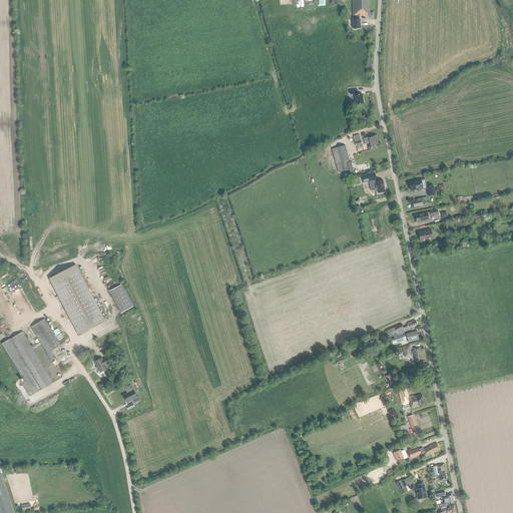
[(359,16),(370,15),(369,0),(352,0),(353,16),(354,20),(353,20),(353,29),(361,28),(360,19),(359,20),(359,16)]
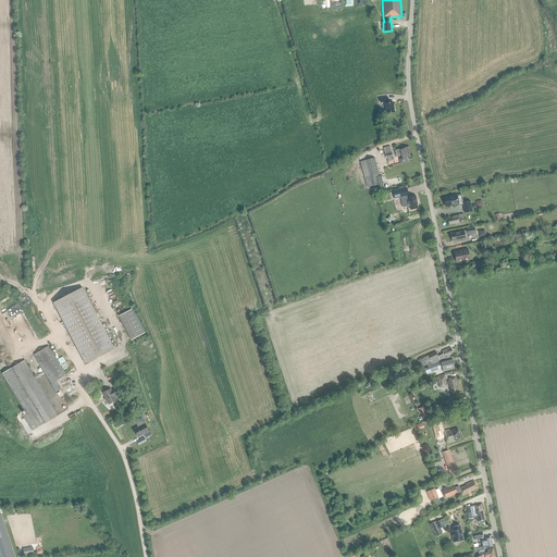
[(394,112),(393,102),(388,103),(387,98),(380,99),(380,102),(384,102),(386,113),(394,112)]
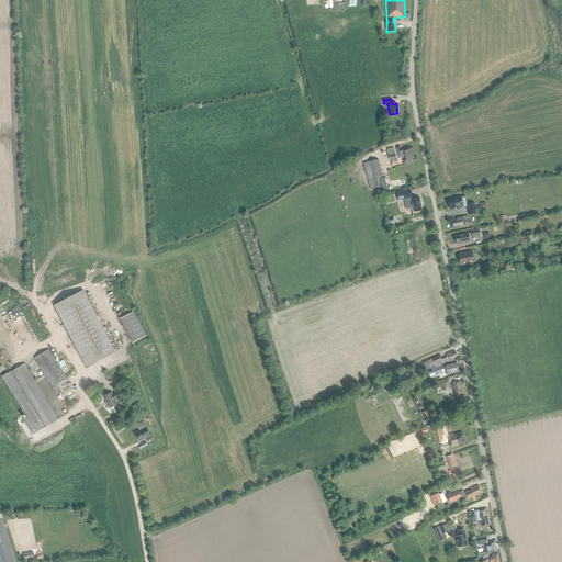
[(388,150),(390,160),(396,159),(394,148),(388,150)]
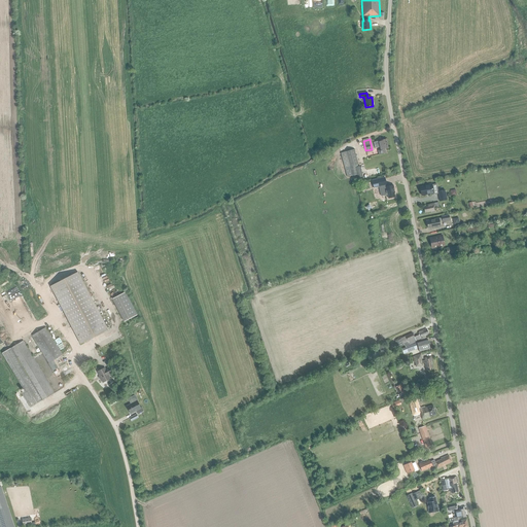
[(379,141),(374,142),(375,148),(380,147),(381,150),(378,150),(379,154),(386,153),(385,149),(388,148),(386,139),(379,141)]
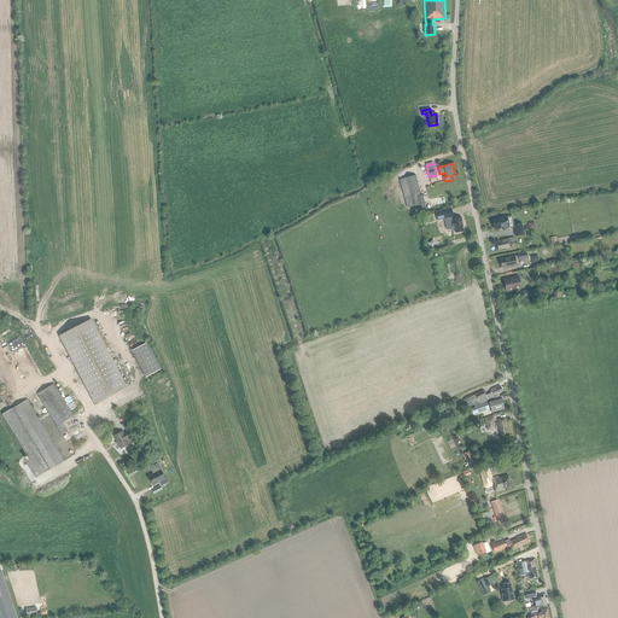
[(400,180),(404,198),(407,208),(413,205),(413,207),(419,205),(420,209),(425,208),(423,196),(417,197),(417,194),(420,193),(415,176),(400,180)]
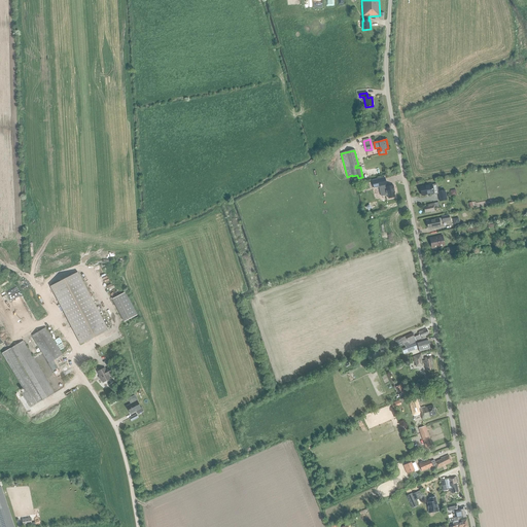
[(385,178),(372,180),(374,188),(380,186),(385,185),(386,185),(385,178)]
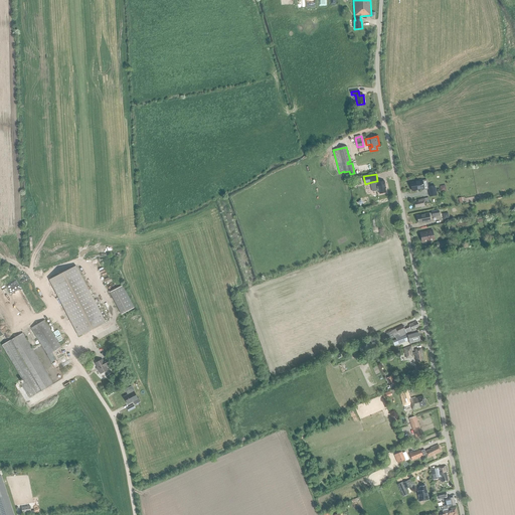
[(414,183),(410,183),(411,191),(423,188),(423,190),(428,189),(427,187),(426,180),(422,180),(421,180),(413,182),(414,183)]
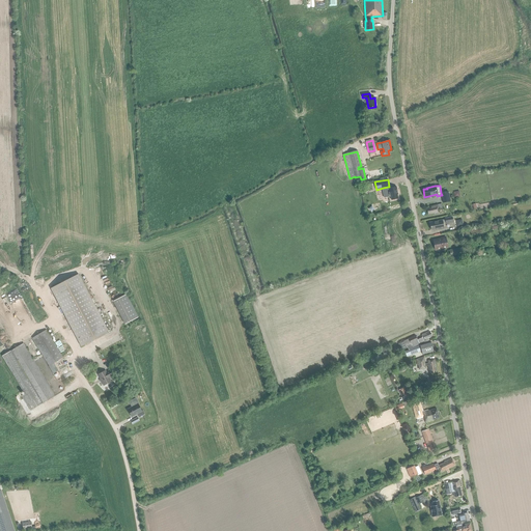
[(384,191),(383,191),(384,197),(390,196),(391,200),(398,199),(397,195),(397,194),(396,187),(390,188),(388,189),(388,187),(383,188),(384,191)]
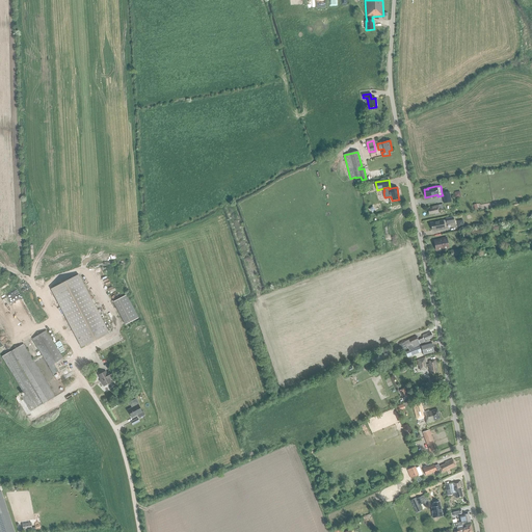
[(449,191),(442,193),(443,195),(444,203),(451,202),(449,191)]
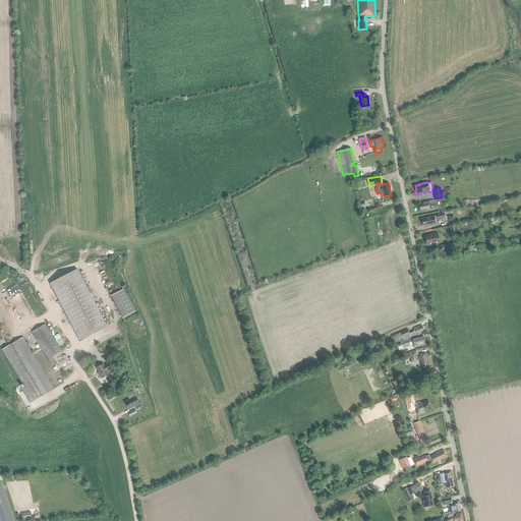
[(422,204),(418,205),(420,211),(425,210),(425,211),(430,210),(430,206),(433,206),(433,200),(422,203),(422,204)]
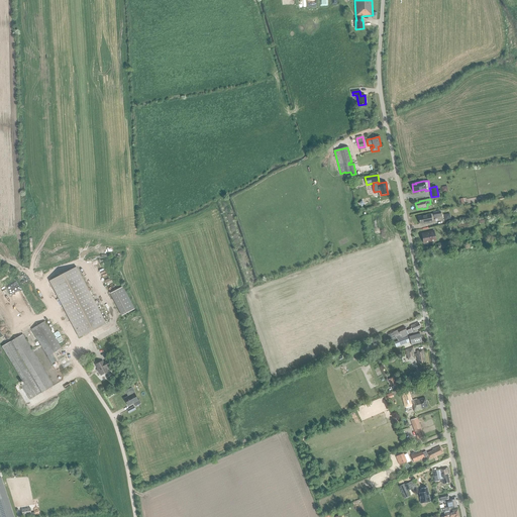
[(433,214),(418,217),(420,224),(424,223),(424,224),(432,222),(431,217),(434,216),(434,218),(441,216),(440,211),(433,212),(433,214)]
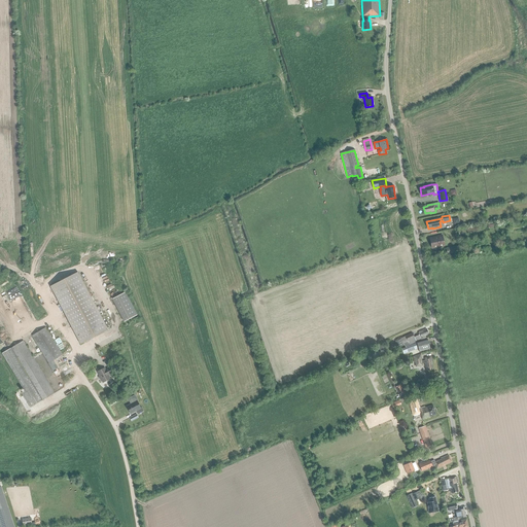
[(457,230),(458,235),(480,232),(479,225),(457,230)]
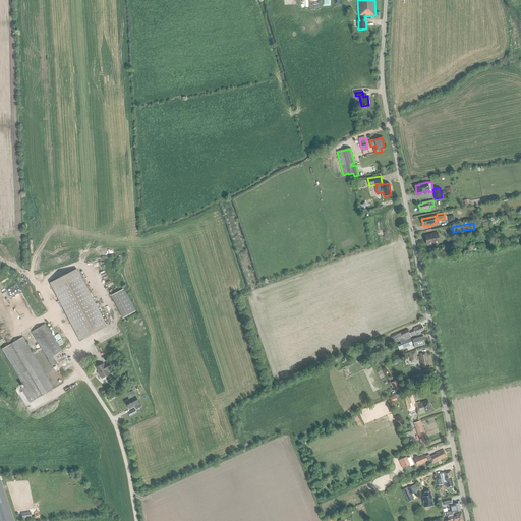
[(432,234),(432,235),(425,236),(426,245),(433,244),(435,244),(438,244),(438,243),(439,243),(437,233),(432,234)]
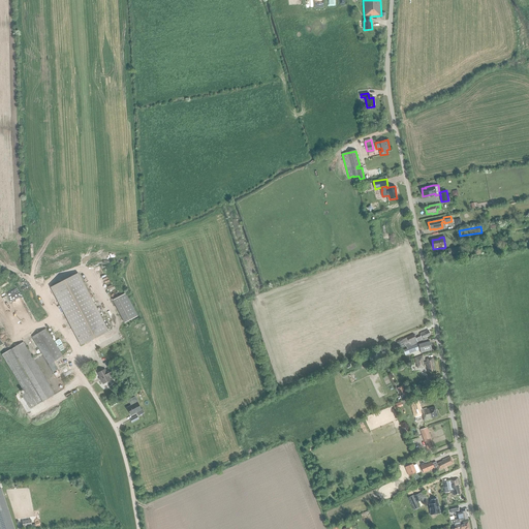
[(447,250),(449,256),(464,253),(463,247),(447,250)]
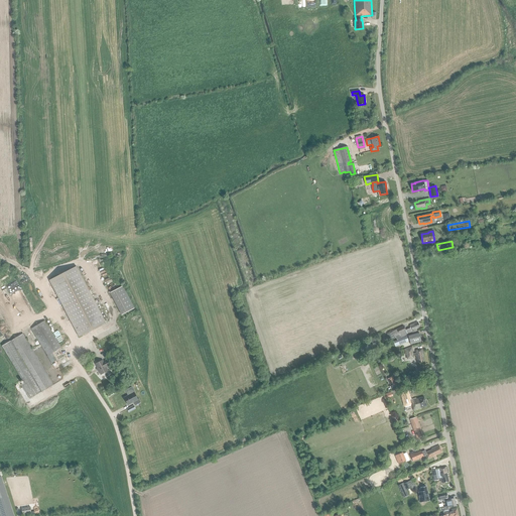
[(49,280),(79,338),(106,324),(76,266),(49,280)]
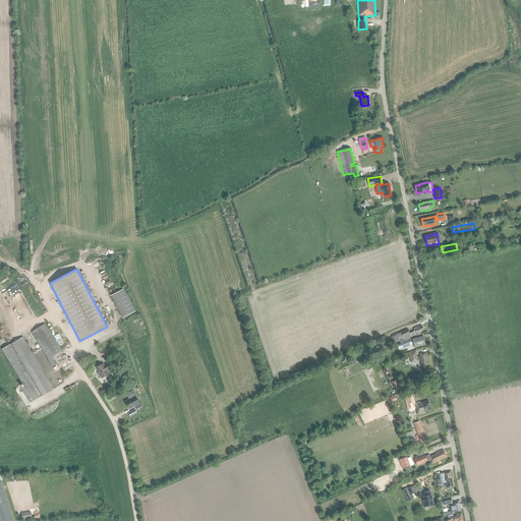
[(110,294),(119,317),(133,311),(124,288),(110,294)]
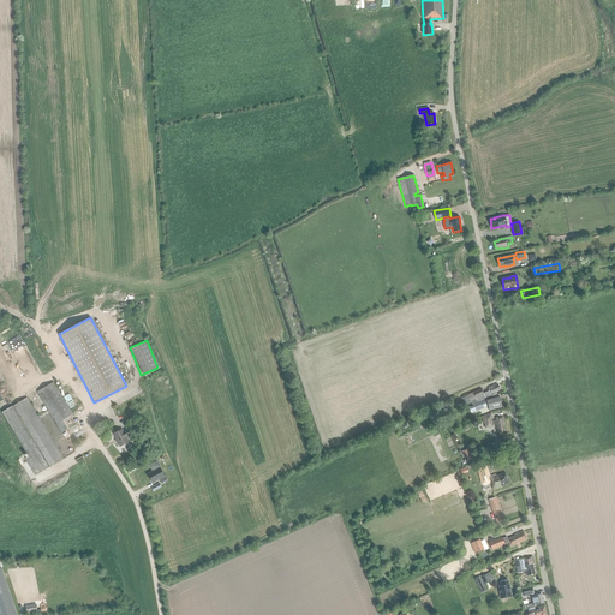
[(37,392),(57,424),(63,421),(72,415),(53,382),(37,392)]
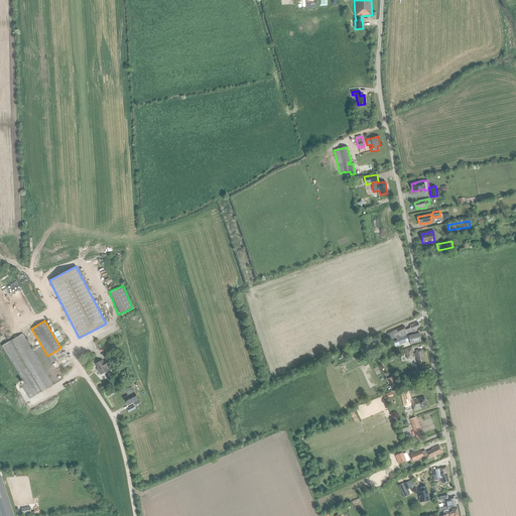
[(419,327),(417,323),(409,326),(410,329),(405,331),(404,327),(397,330),(400,338),(407,335),(412,332),(412,333),(417,331),(416,329),(419,327)]
